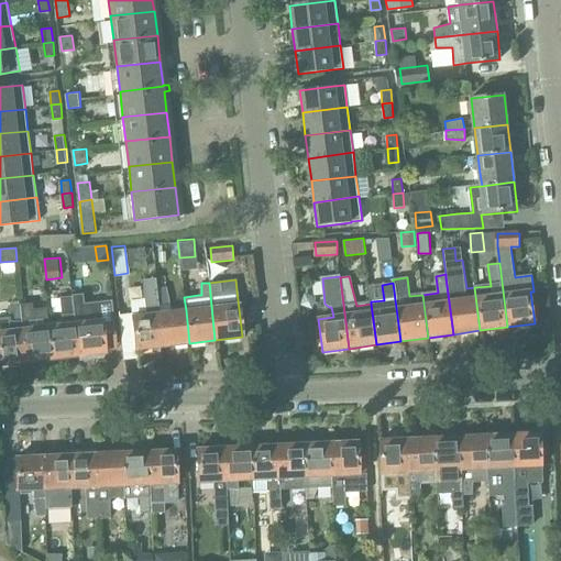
[(167,286),(155,287),(163,347),(189,343),(186,310),(173,312),(172,303),(167,286)]
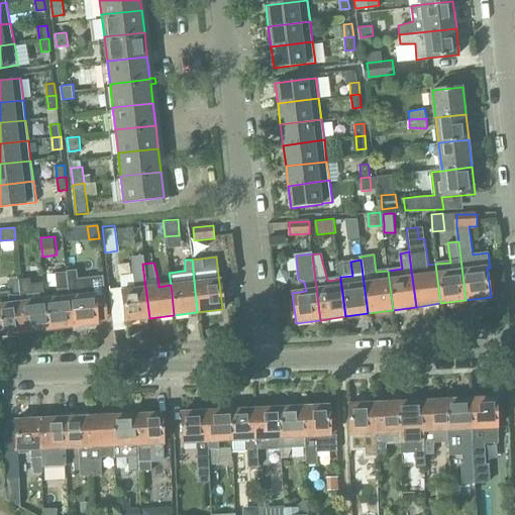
[(134,289),(122,291),(125,321),(149,318),(142,264),(136,265),(136,281),(137,289),(134,289)]
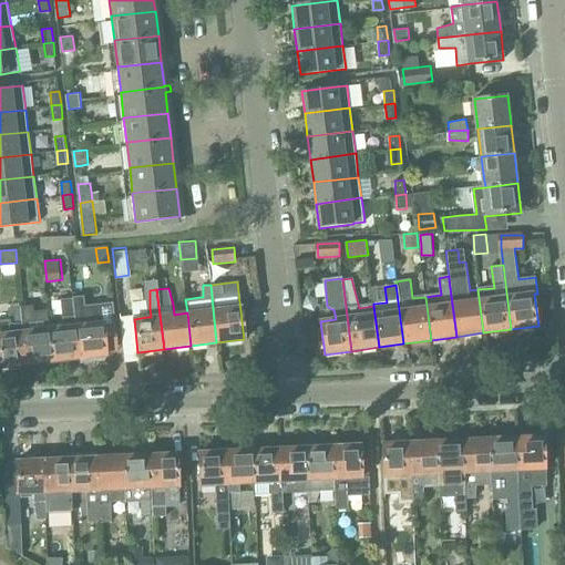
[(84,296),(74,297),(74,299),(81,358),(92,357),(94,360),(103,360),(105,356),(106,356),(105,346),(119,345),(114,301),(86,306),(84,296)]
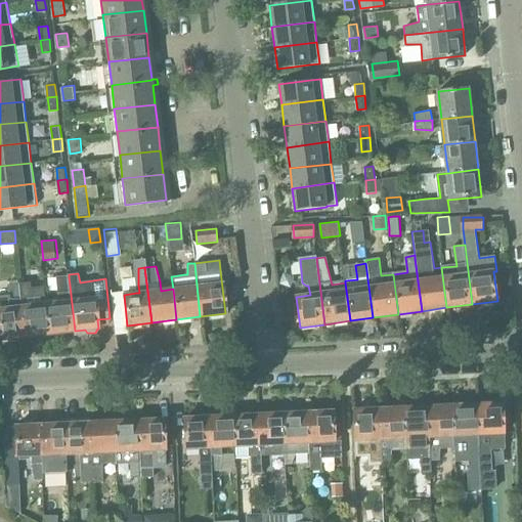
[(61,301),(47,303),(51,334),(64,333),(75,331),(69,276),(64,276),(59,277),(60,292),(61,301)]
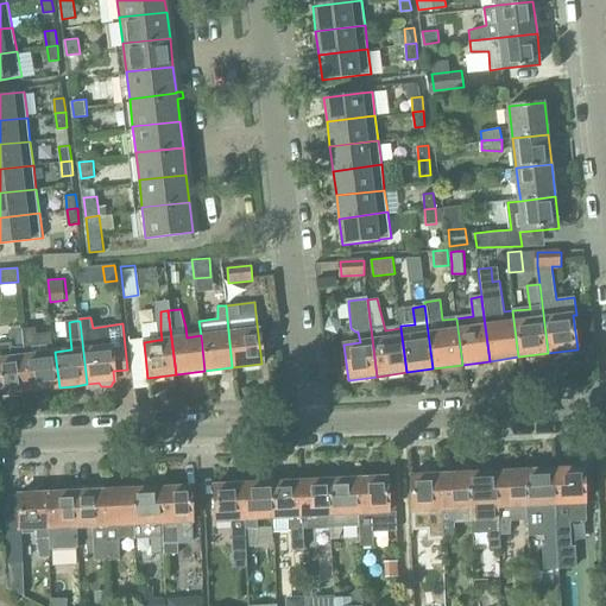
[(38,324),(23,327),(30,390),(43,389),(43,392),(58,391),(57,387),(60,387),(55,352),(40,353),(39,343),(38,324)]
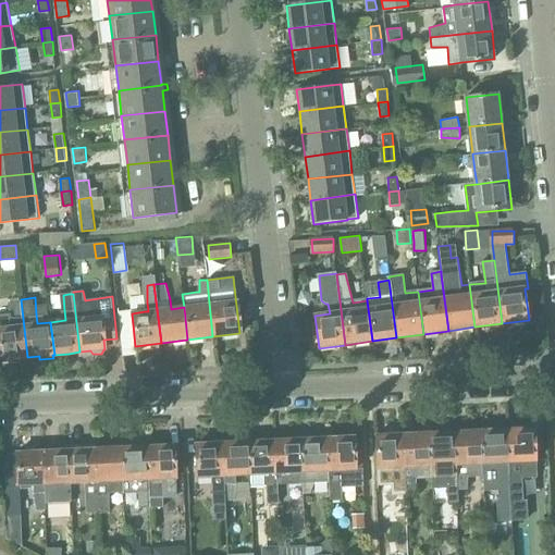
[(12,312),(0,312),(0,345),(2,359),(27,357),(21,299),(11,300),(12,312)]
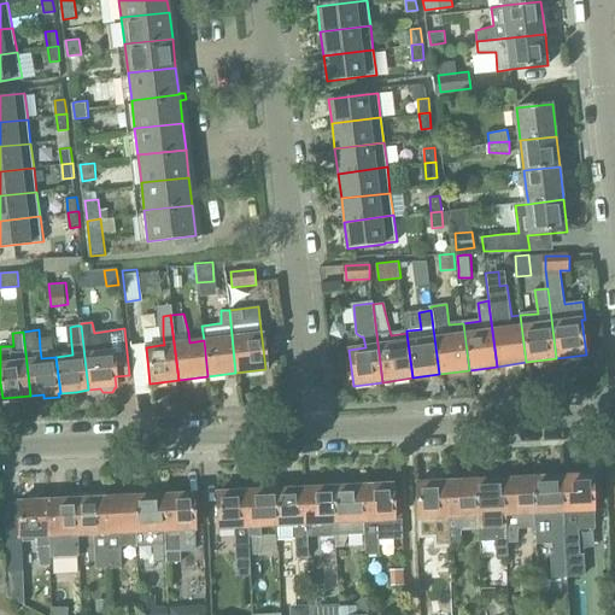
[(534,478),(532,478),(533,528),(549,528),(550,557),(550,573),(564,572),(561,476),(549,476),(546,473),(537,474),(534,478)]
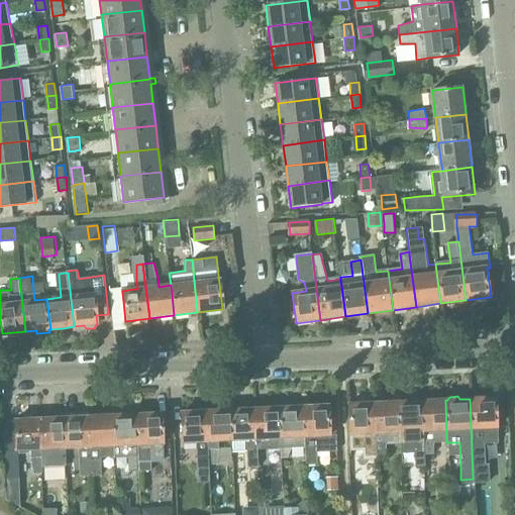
[(400,402),(396,402),(398,443),(400,443),(401,452),(401,453),(414,452),(414,466),(425,465),(424,454),(424,451),(422,401),(411,402),(409,398),(402,399),(401,399),(400,402)]
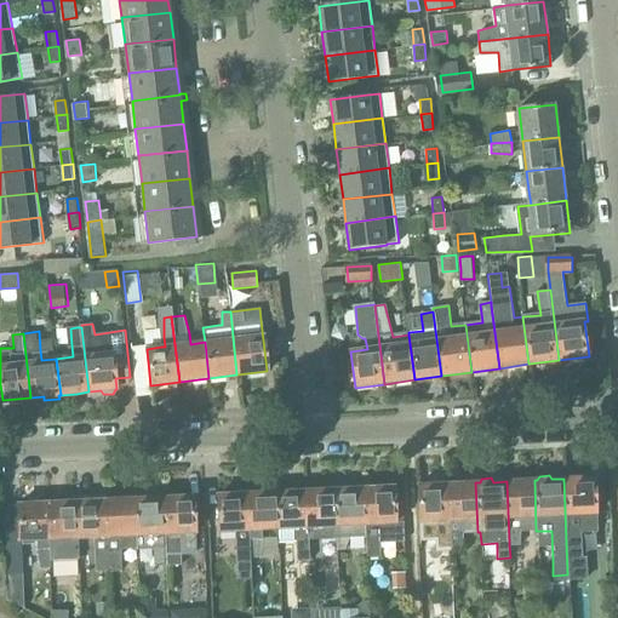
[(593,478),(564,479),(567,574),(567,579),(585,578),(584,558),(579,558),(579,544),(579,531),(595,531),(593,478)]
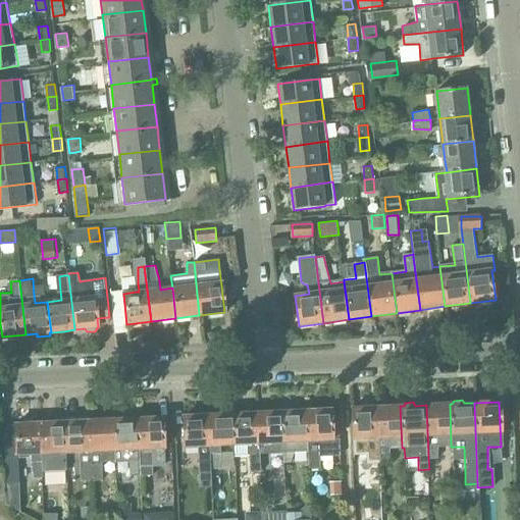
[(387,407),(375,408),(378,464),(387,463),(390,448),(402,448),(400,406),(399,407),(397,403),(388,403),(387,407)]
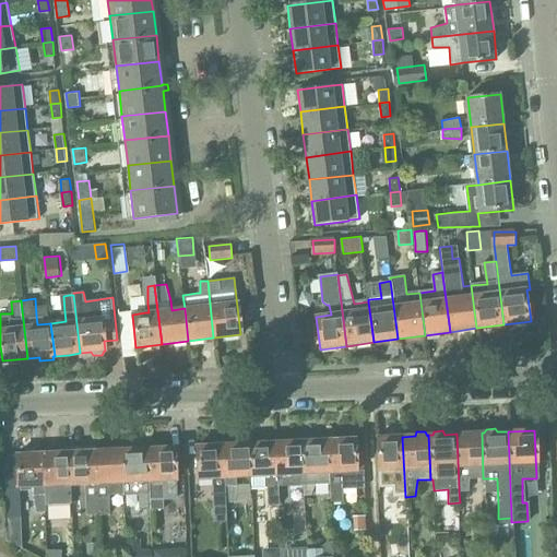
[(482,433),(457,434),(459,488),(459,492),(467,490),(469,480),(483,478),(482,433)]
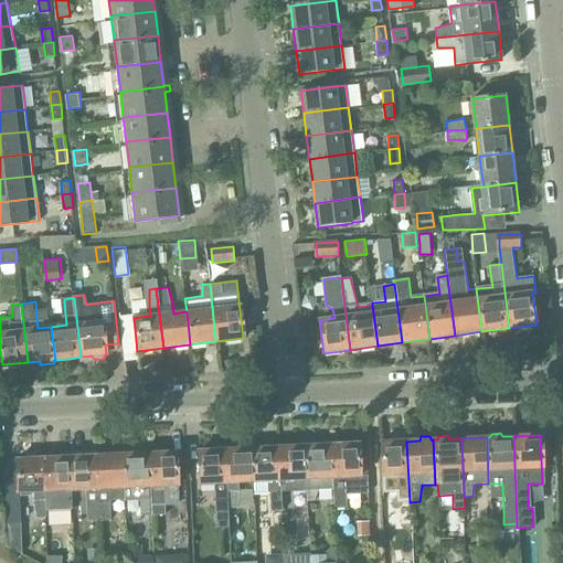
[(319,446),(318,442),(307,443),(306,446),(304,446),(306,490),(307,501),(314,501),(318,489),(332,488),(331,445),(319,446)]
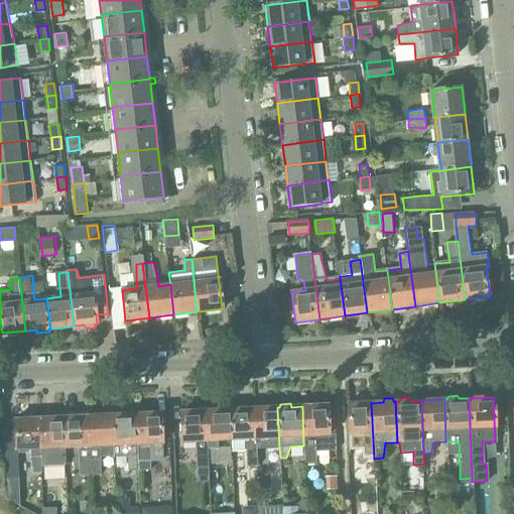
[(371,403),(348,404),(349,433),(362,433),(363,459),(374,459),(371,403)]
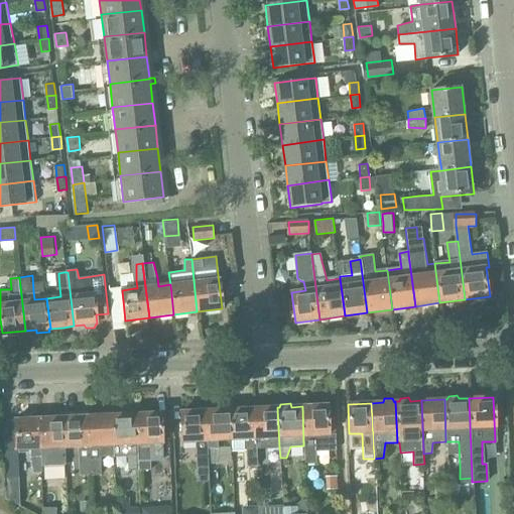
[(275,408),(274,404),(264,405),(264,408),(254,409),(256,448),(279,447),(277,407),(275,408)]
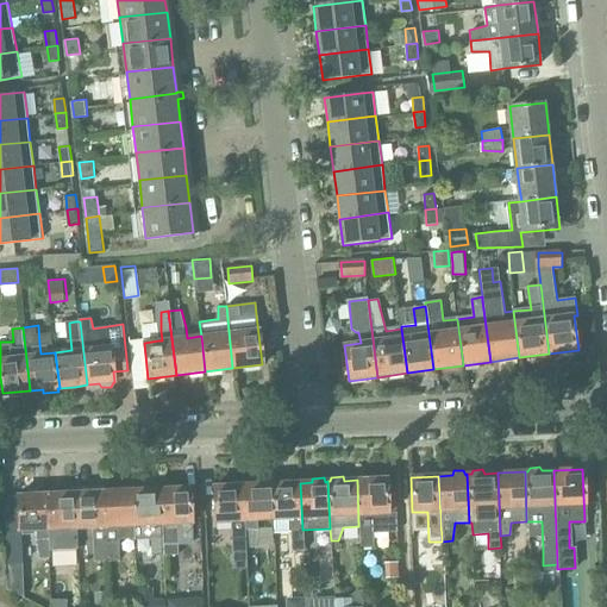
[(386,493),(386,479),(357,480),(358,526),(360,548),(371,546),(371,533),(395,532),(395,514),(394,493),(386,493)]
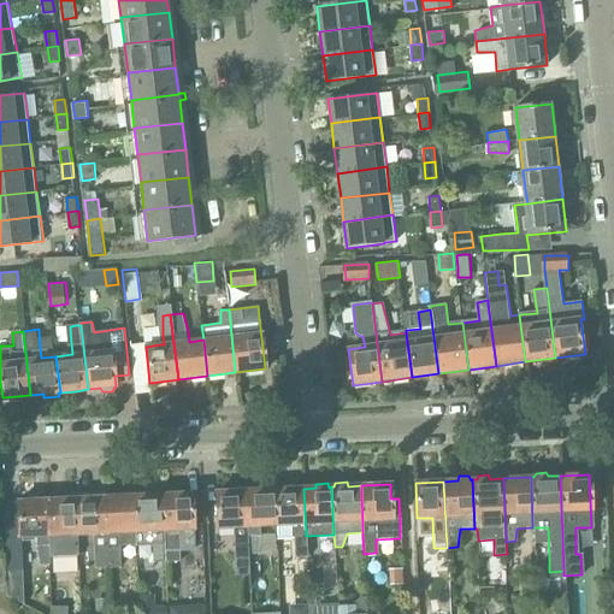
[(307,556),(306,536),(303,489),(275,490),(276,525),(277,537),(294,536),(295,558),(307,556)]
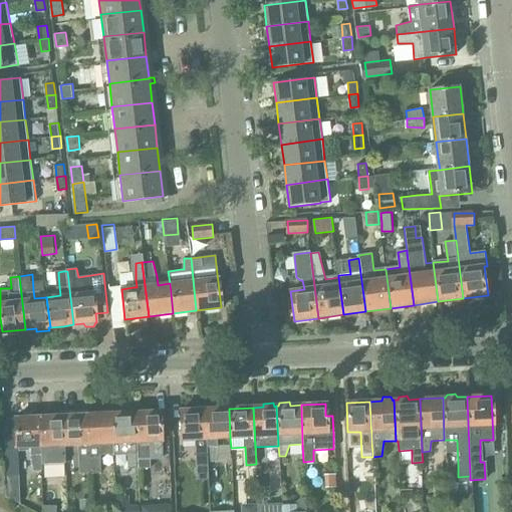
[(207,466),(214,465),(216,447),(215,439),(230,438),(229,409),(204,410),(207,466)]
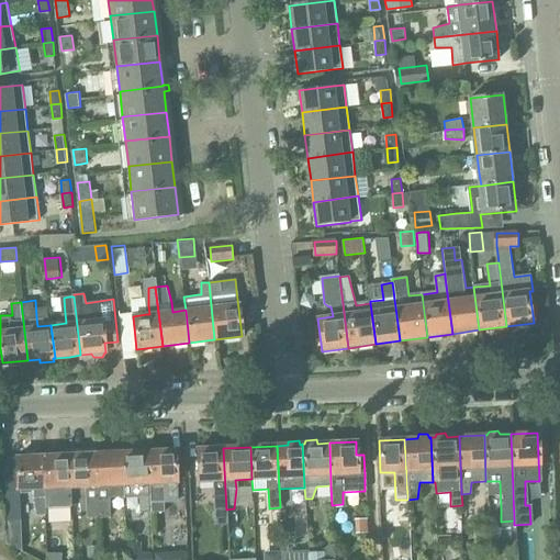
[(226,510),(223,448),(197,449),(198,481),(212,481),(213,510),(226,510)]
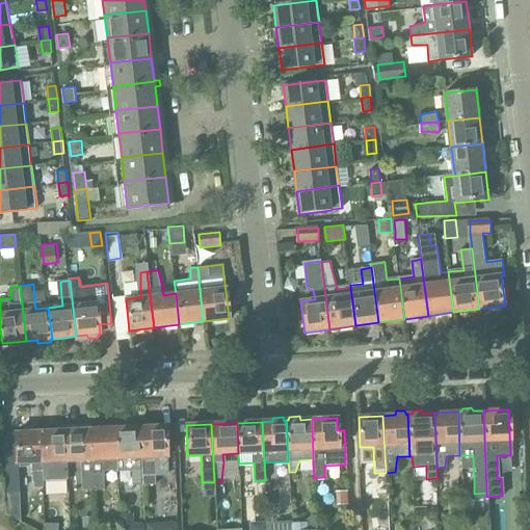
[(143,485),(155,485),(154,474),(167,474),(166,457),(165,426),(140,427),(143,485)]
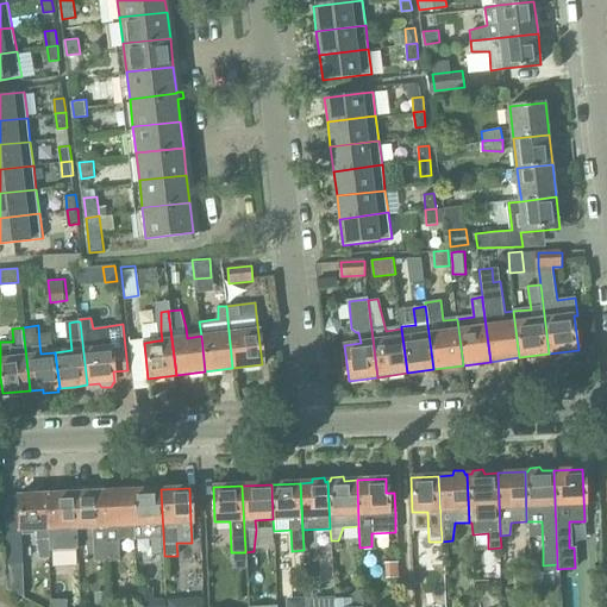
[(164,556),(161,489),(132,490),(136,539),(136,540),(152,540),(152,556),(164,556)]
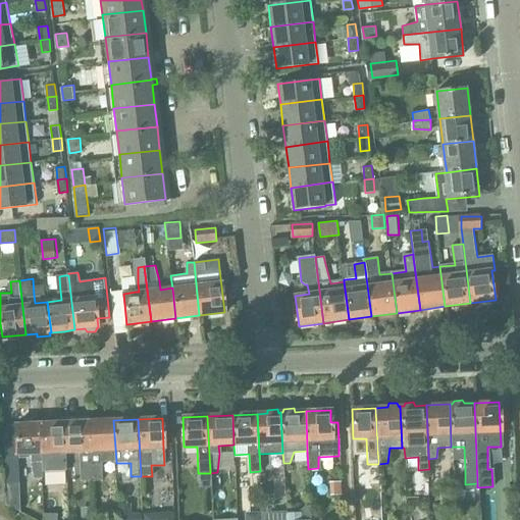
[(92,480),(103,480),(101,463),(116,462),(113,420),(89,421),(92,480)]
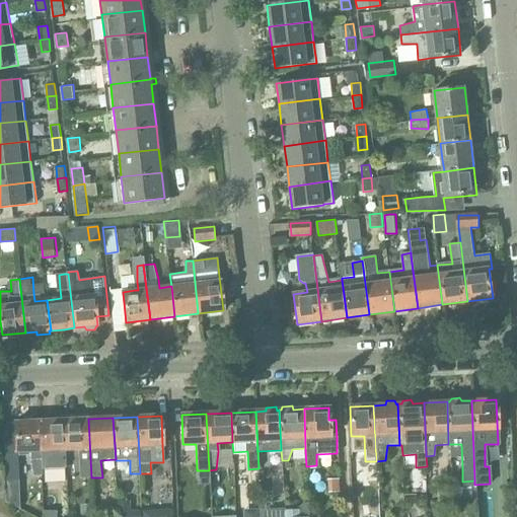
[(91,477),(88,419),(63,420),(64,449),(79,449),(80,478),(91,477)]
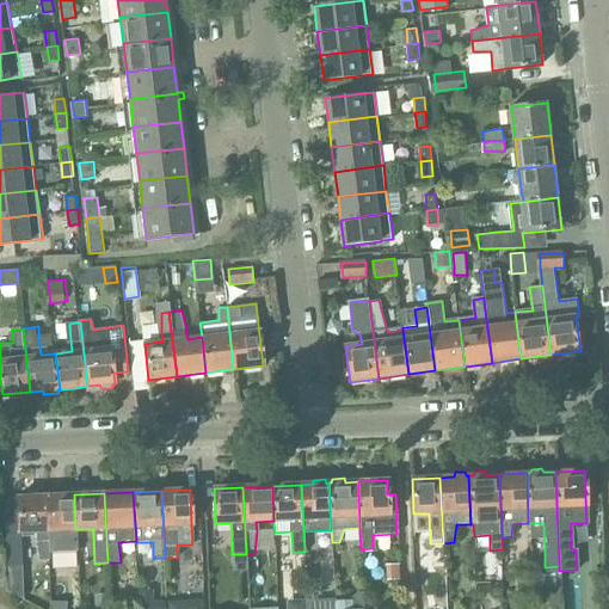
[(50,563),(60,561),(63,541),(62,530),(75,529),(74,494),(47,496),(50,563)]
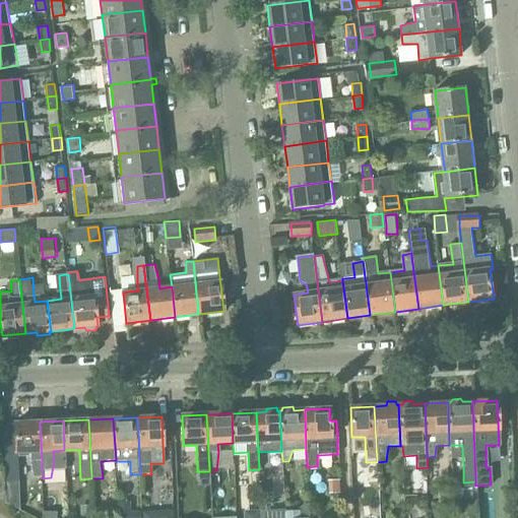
[(43,478),(40,422),(16,423),(17,452),(31,452),(33,462),(35,478),(43,478)]
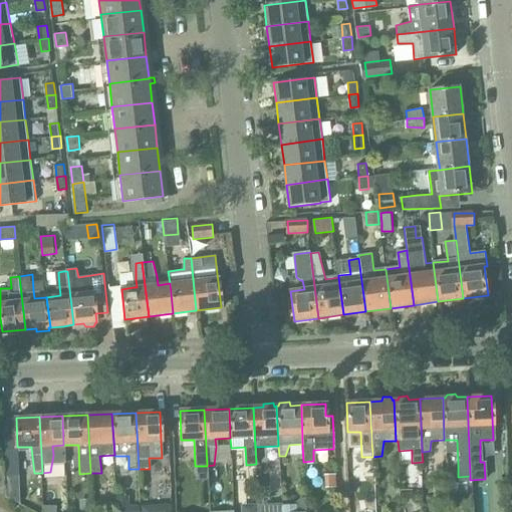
[(22,502),(21,472),(8,473),(8,495),(22,502)]
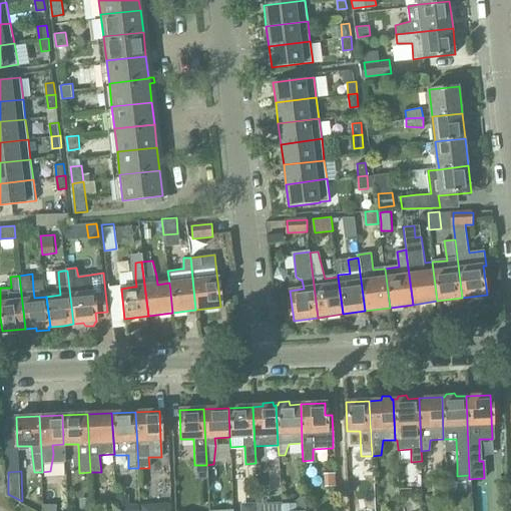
[(77,510),(89,510),(89,499),(77,499),(77,510)]
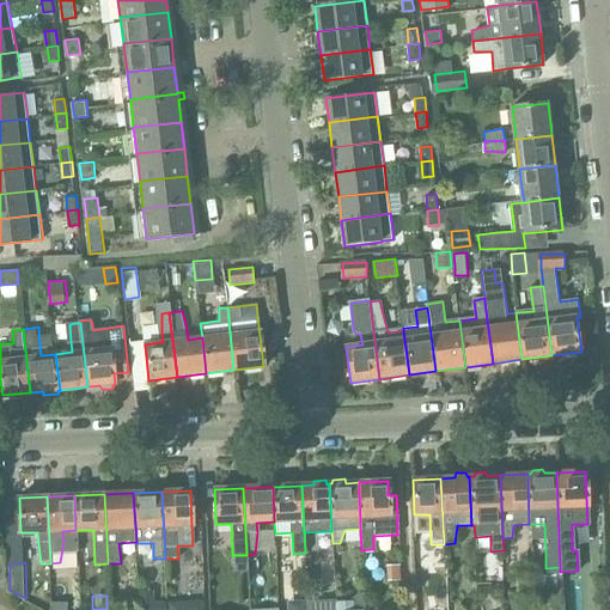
[(154,609),(154,598),(141,599),(141,609),(154,609)]
